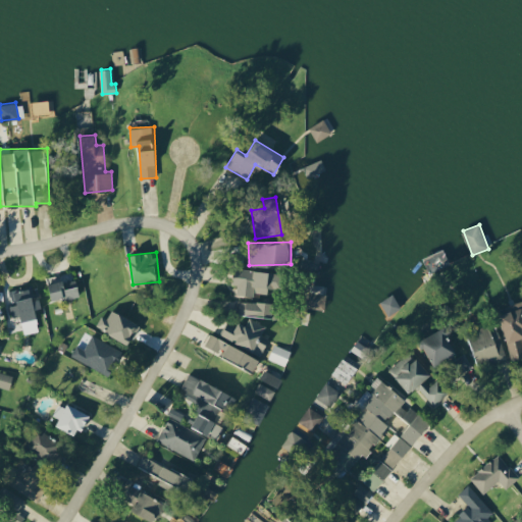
[(238,294),(268,294),(268,288),(276,288),(277,269),(233,268),(232,284),(238,284),(238,294)]
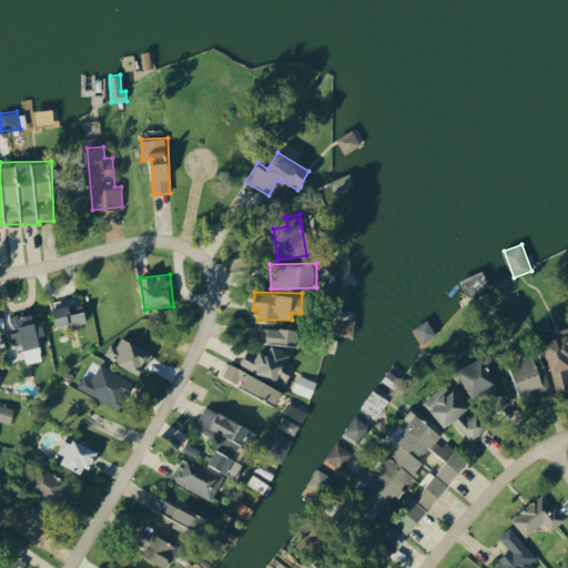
[(87,322),(84,303),(53,307),(57,325),(87,322)]
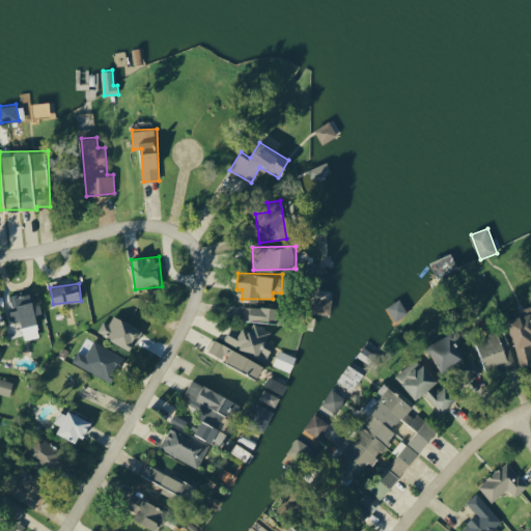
[(43,312),(40,302),(33,303),(31,291),(9,296),(12,307),(10,307),(12,323),(21,322),(22,326),(38,323),(36,313),(43,312)]
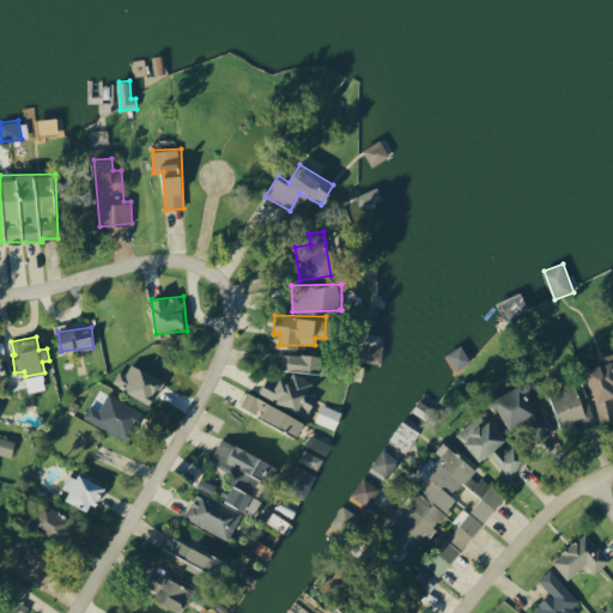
[(383,345),(366,343),(365,360),(381,363),(383,345)]
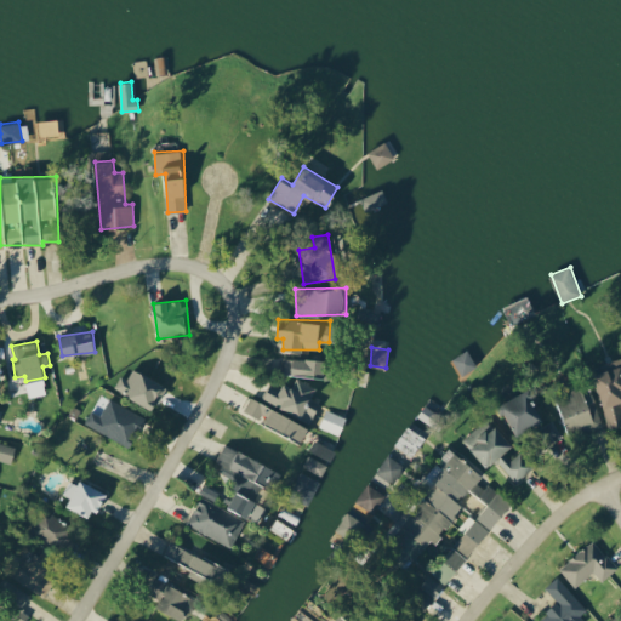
[(478,365),(468,349),(454,358),(462,374),(478,365)]
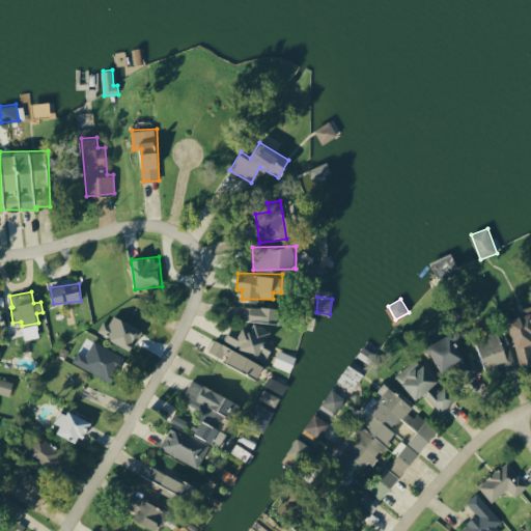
[(244,305),(244,319),(284,320),(285,307),(244,305)]
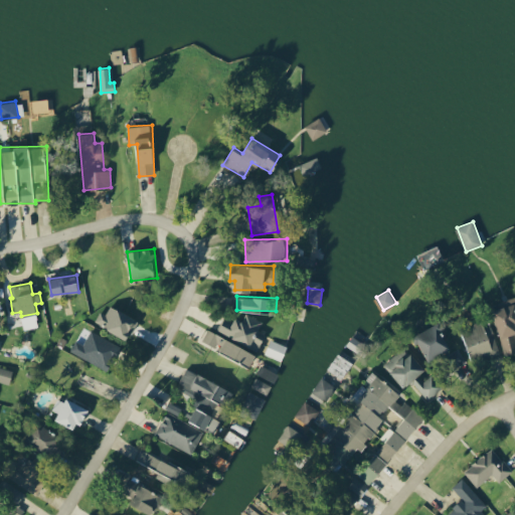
[(504,352),(514,348),(514,339),(514,334),(514,333),(514,296),(500,300),(501,307),(493,309),(504,352)]
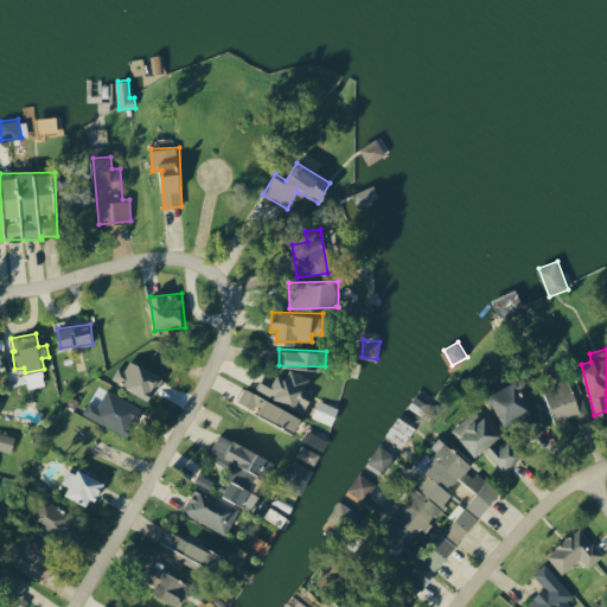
[(152,400),(164,375),(131,359),(125,370),(119,366),(112,379),(152,400)]
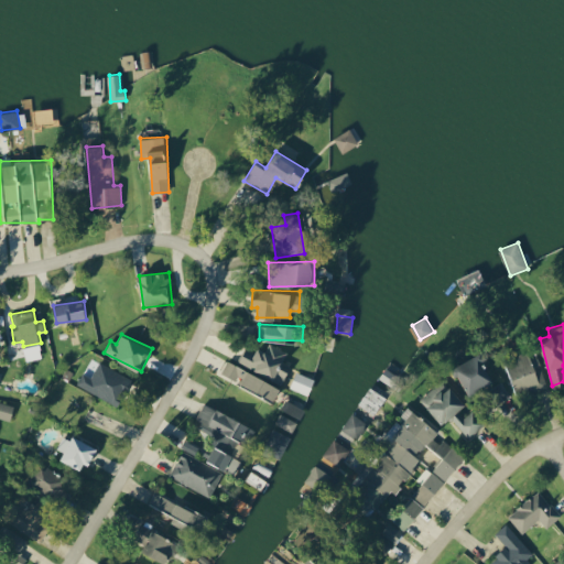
[(220,379),(275,400),(281,383),(283,384),(291,365),(283,361),(288,350),(269,343),(267,350),(258,347),(256,351),(243,347),(237,364),(227,359),(220,379)]
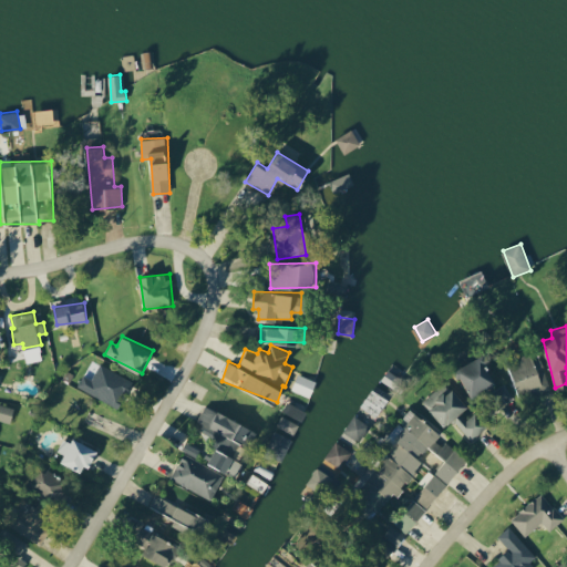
[(507,360),(521,398),(550,388),(538,350),(507,360)]
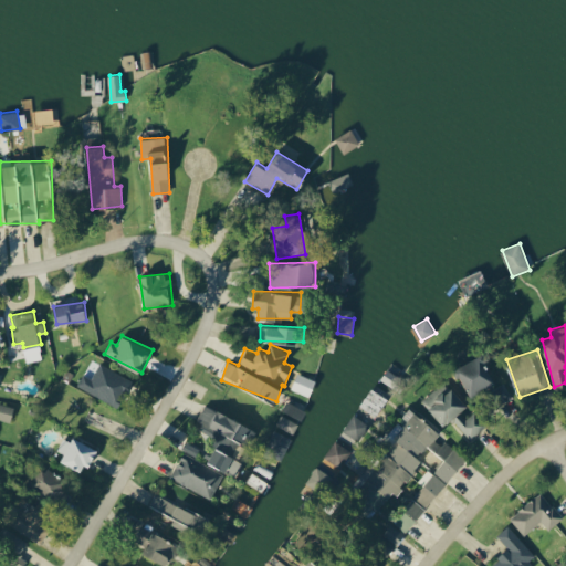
[(500,383),(481,354),(459,368),(478,397),(500,383)]
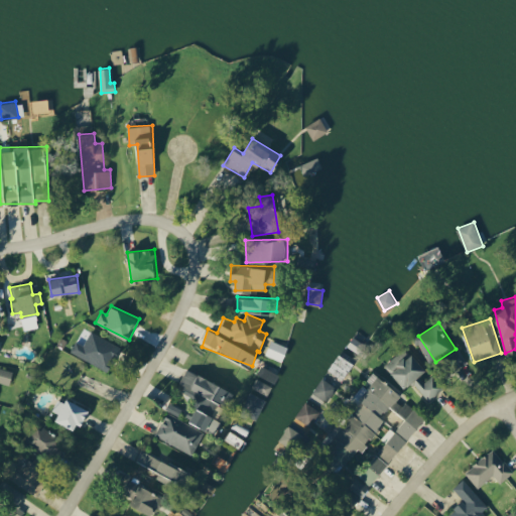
[(76,341),(71,354),(110,370),(120,344),(90,332),(84,345),(76,341)]
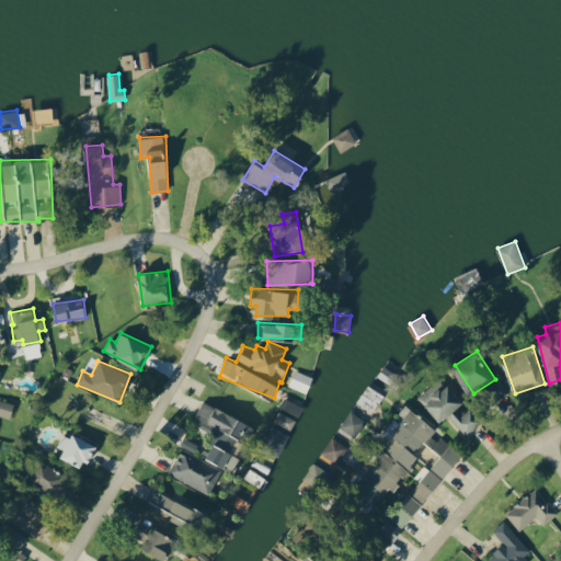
[(307,392),(313,377),(295,369),(288,386),(307,392)]
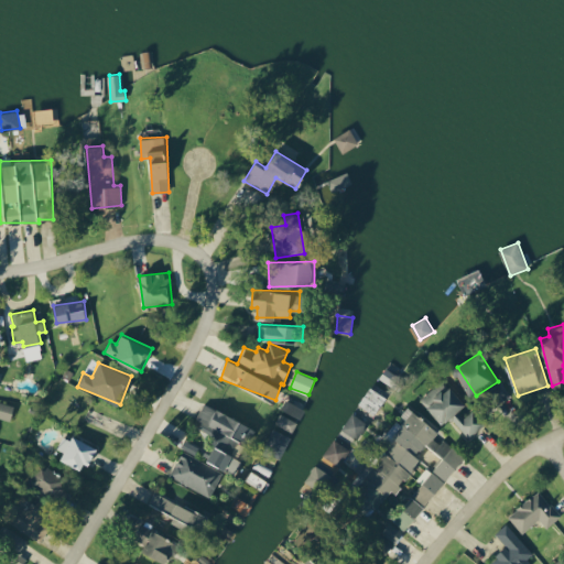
[(420,400),(443,424),(451,418),(469,437),(484,423),(473,411),(465,418),(457,410),(465,402),(451,387),(446,391),(437,383),(420,400)]
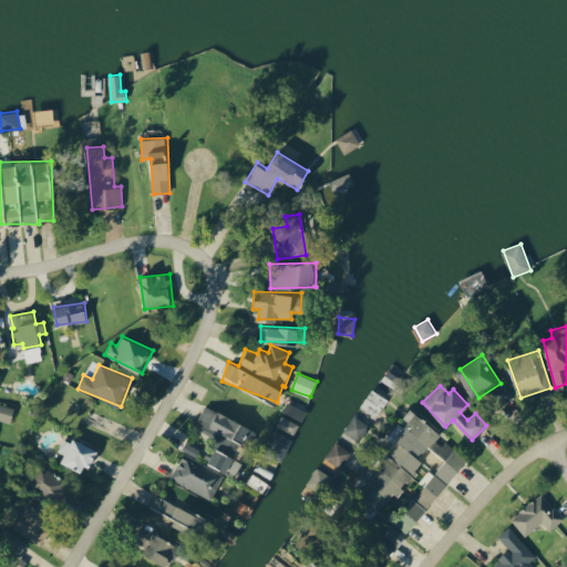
[(14,408),(0,404),(0,420),(11,423),(14,408)]
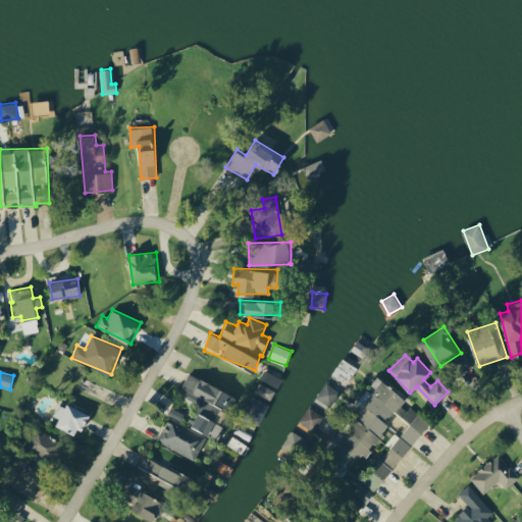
[(181,389),(203,398),(192,429),(214,437),(220,421),(215,419),(220,408),(225,410),(232,390),(188,373),(181,389)]
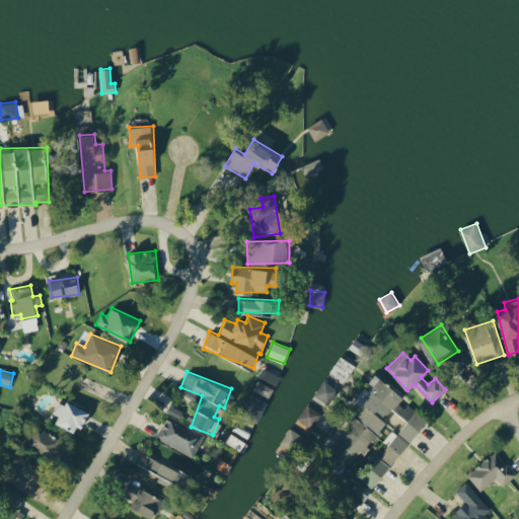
[(335,435),(361,456),(388,423),(384,419),(403,395),(376,373),(370,381),(375,385),(335,435)]
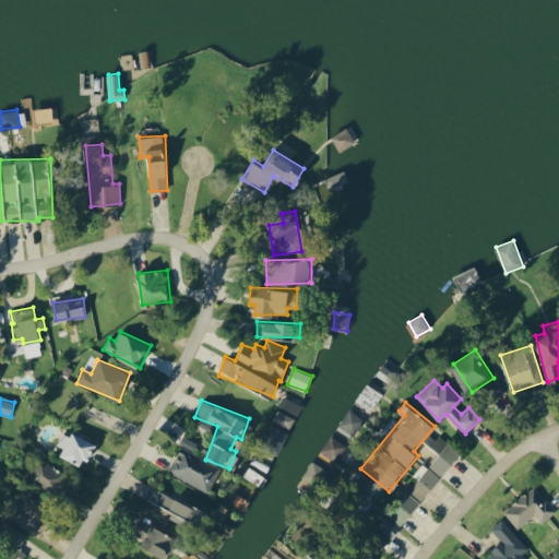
[(289,428),(295,418),(278,409),(273,419),(289,428)]
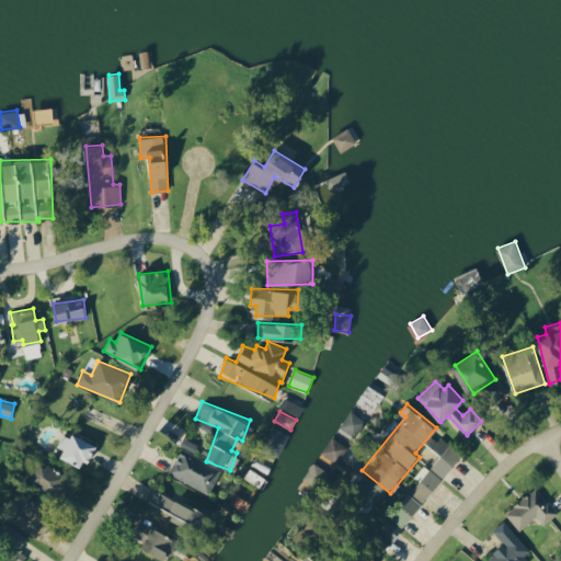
[(340,426),(355,436),(365,421),(351,411),(340,426)]
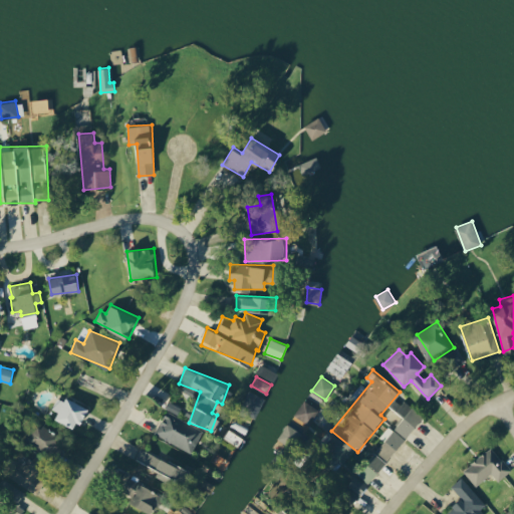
[(265,398),(248,391),(240,410),(257,417),(265,398)]
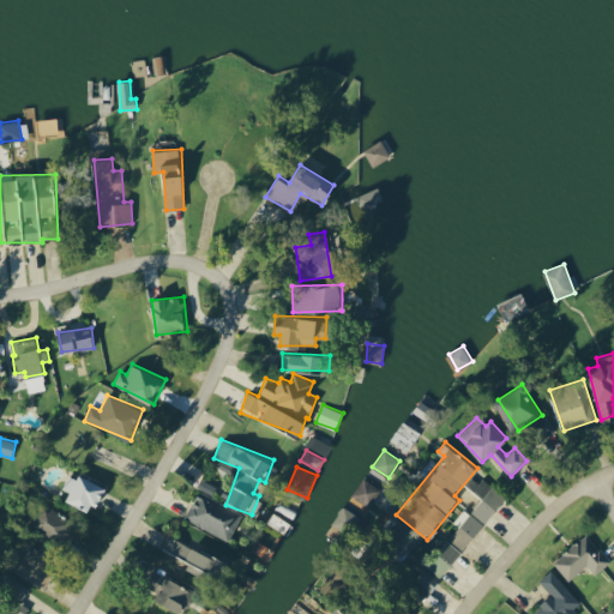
[(485,523),(505,498),(475,473),(465,485),(482,499),(471,512),(485,523)]
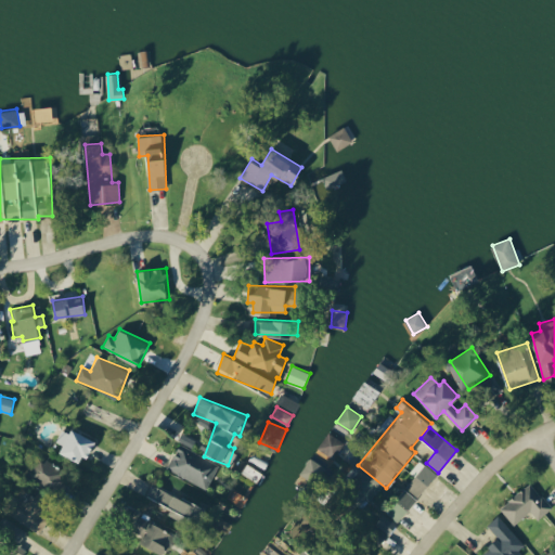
[(94,439),(73,428),(61,452),(82,463),(94,439)]
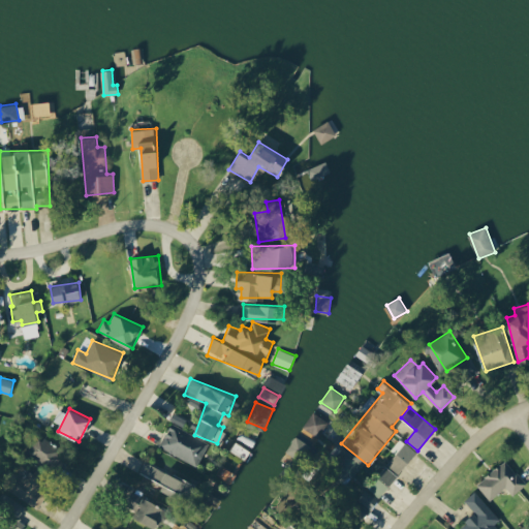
[(301,433),(315,442),(329,422),(314,412),(301,433)]
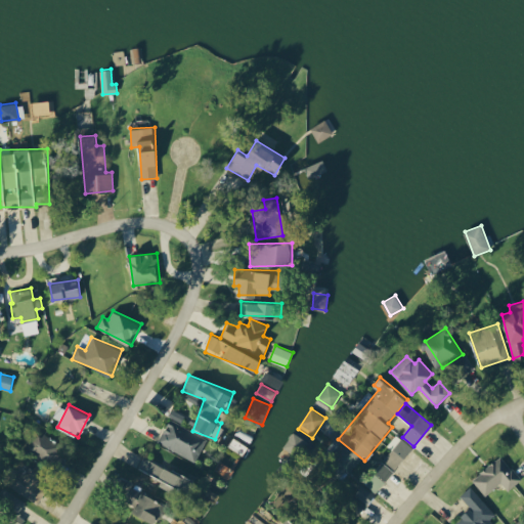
[(159,443),(197,460),(207,437),(168,421),(159,443)]
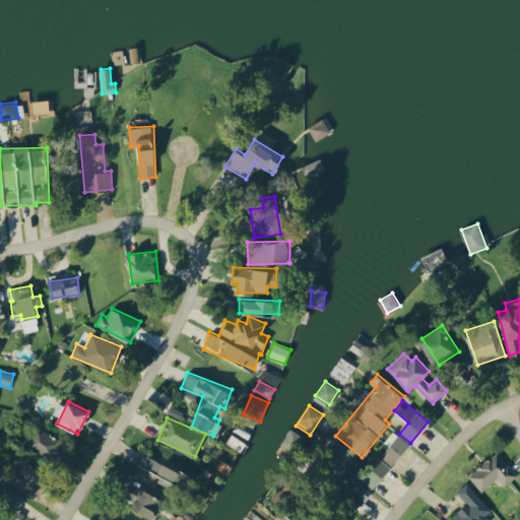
[(25,450),(62,462),(68,442),(31,430),(25,450)]
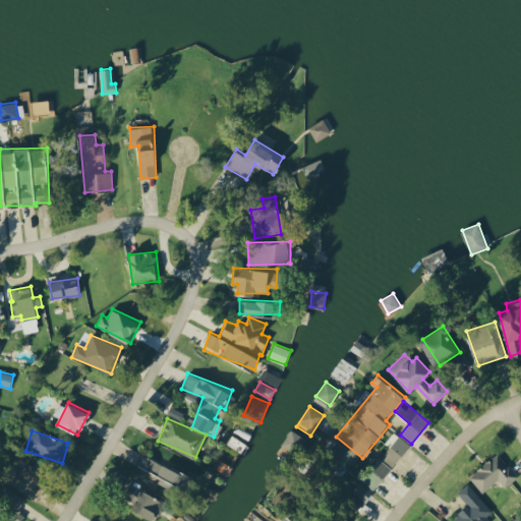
[(411,444),(399,435),(362,481),(373,490),(411,444)]
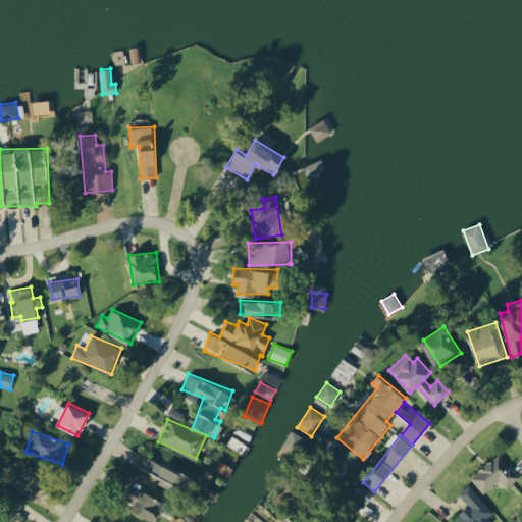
[(470,478),(483,493),(499,480),(507,488),(519,476),(499,453),(470,478)]
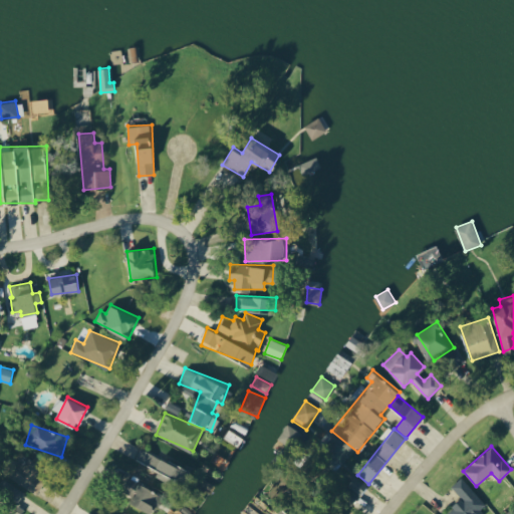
[(137,458),(180,481),(186,470),(143,447),(137,458)]
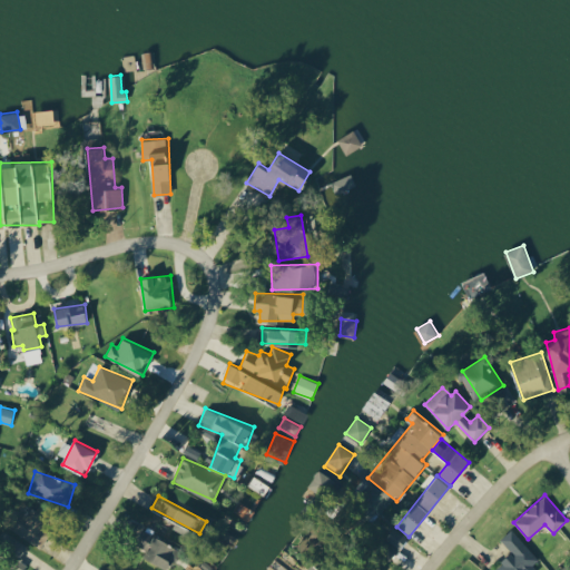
[(28,502),(13,533),(40,546),(55,514),(28,502)]
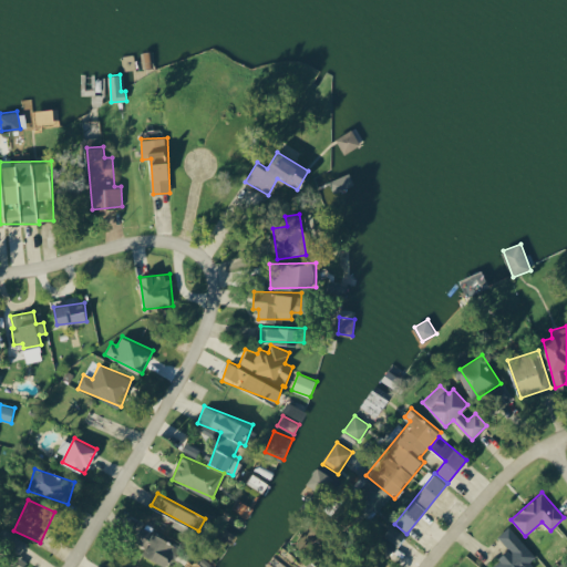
[(390,544),(395,548),(405,534),(393,525),(380,543),(388,548),(390,544)]
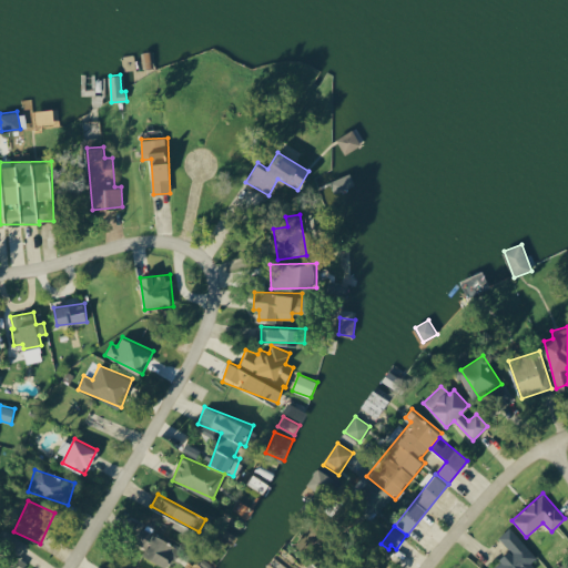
[(508,528),(499,537),(510,549),(493,566),(495,567),(536,567),(541,564),(508,528)]
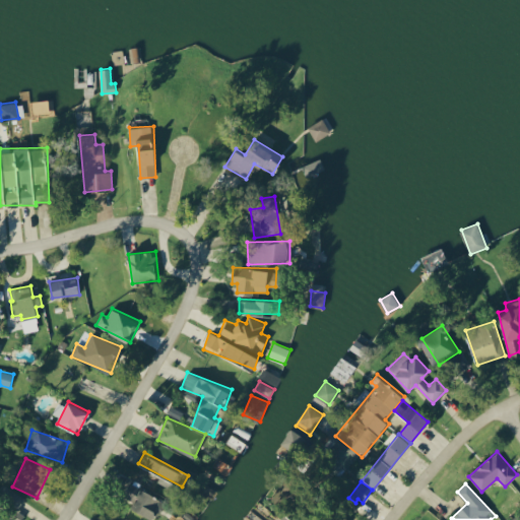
[(154,518),(163,498),(140,489),(132,509),(154,518)]
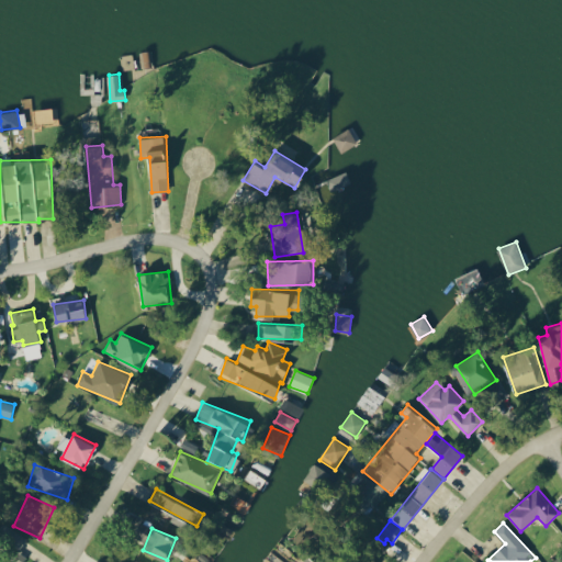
[(23,561),(26,555),(19,552),(25,538),(17,534),(6,558),(14,561),(23,561)]
